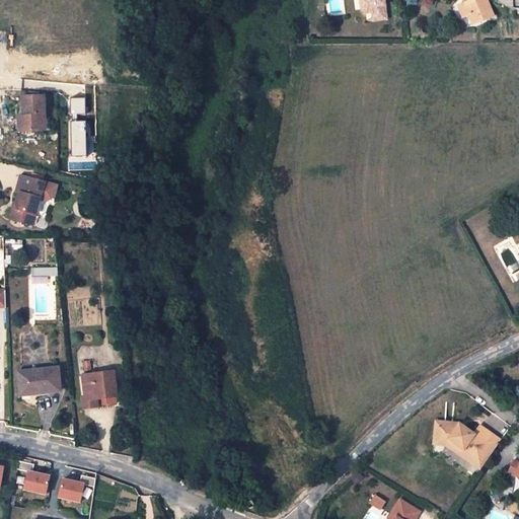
[(361,0),(362,0),(363,7),(368,11),(374,10),(376,10),(377,18),(388,16),(385,0),(361,0)]
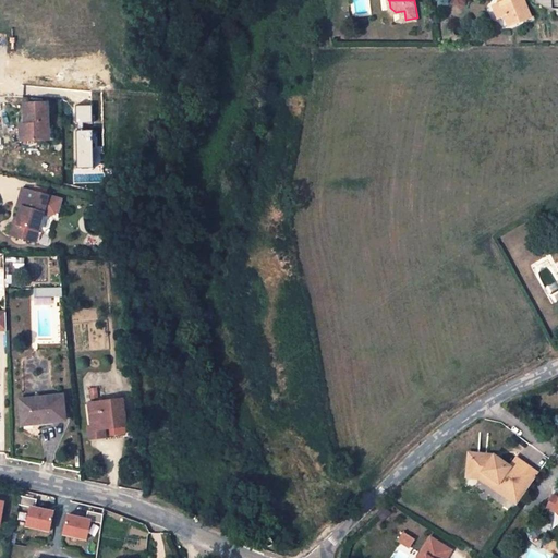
[(497,0),(499,3),(493,7),(498,19),(505,16),(509,25),(530,16),(522,0),(497,0)]
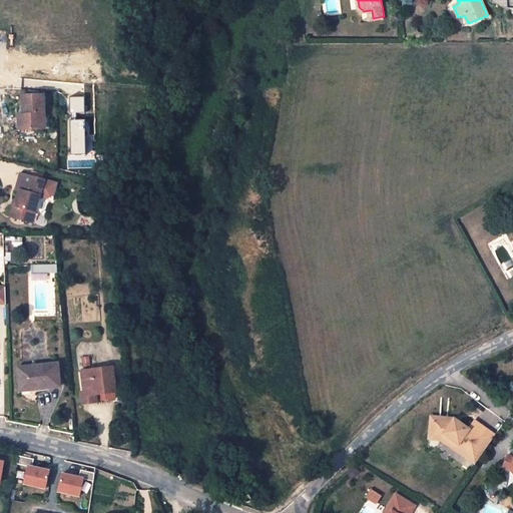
[(23,114),(24,130),(45,129),(44,115),(43,95),(20,96),(21,115),(23,114)]
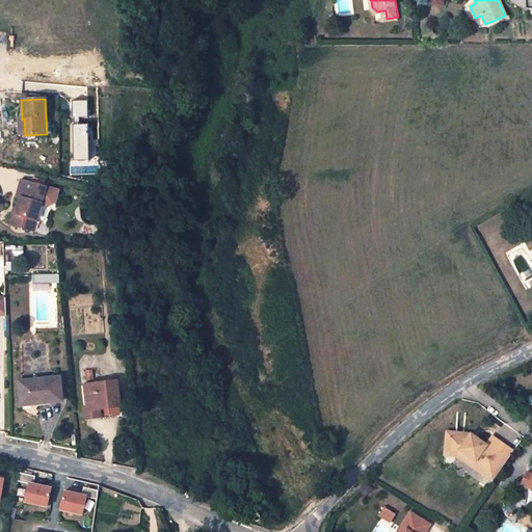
[(19,197),(17,208),(15,215),(11,214),(9,224),(28,230),(31,219),(35,220),(41,204),(46,187),(34,184),(21,181),(16,196),(19,197)]
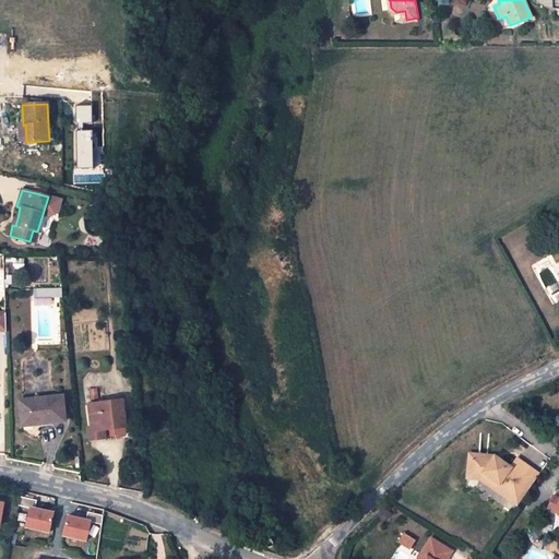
[(61,201),(48,197),(43,214),(51,216),(58,213),(61,201)]
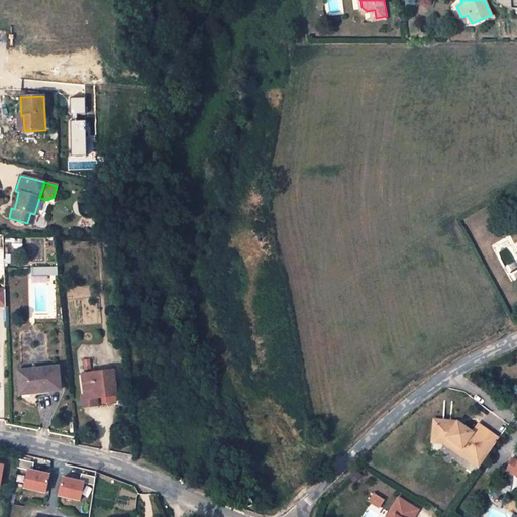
[(12,243),(12,247),(21,248),(21,240),(12,240),(12,243)]
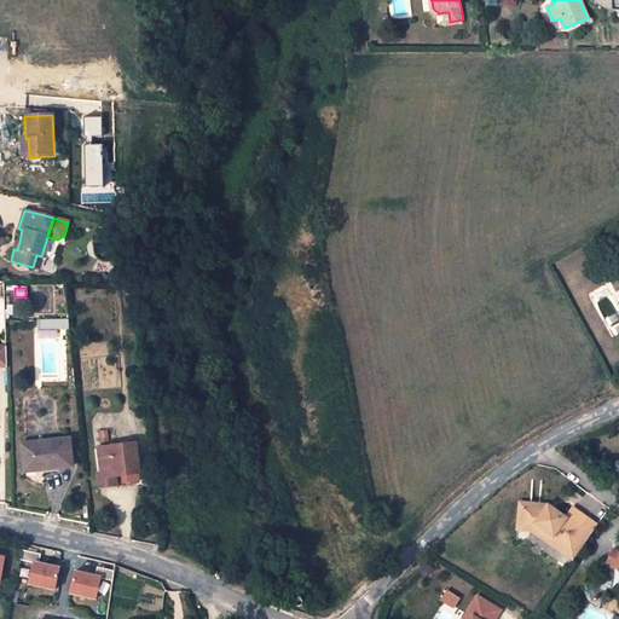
[(73,467),(69,439),(22,445),(25,473),(73,467)]
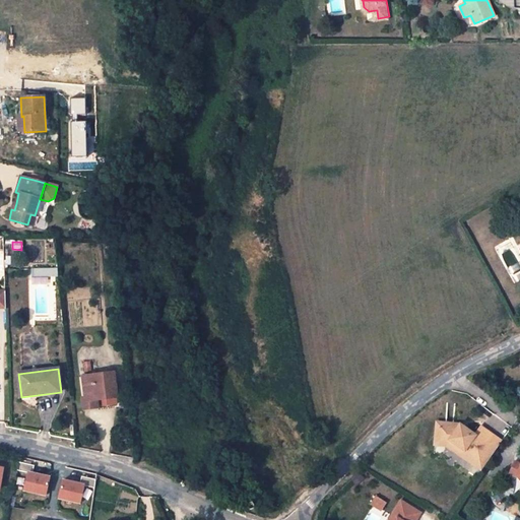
[(113,372),(79,377),(83,408),(99,406),(96,396),(106,395),(107,397),(117,395),(113,372)]
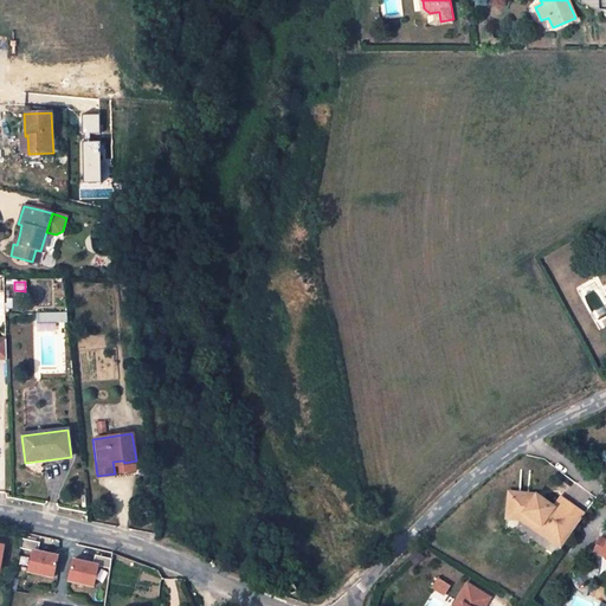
[(552,541),(574,509),(560,500),(552,511),(541,503),(539,507),(532,502),(528,498),(515,497),(514,503),(505,502),(504,514),(521,516),(539,529),(537,530),(552,541)]
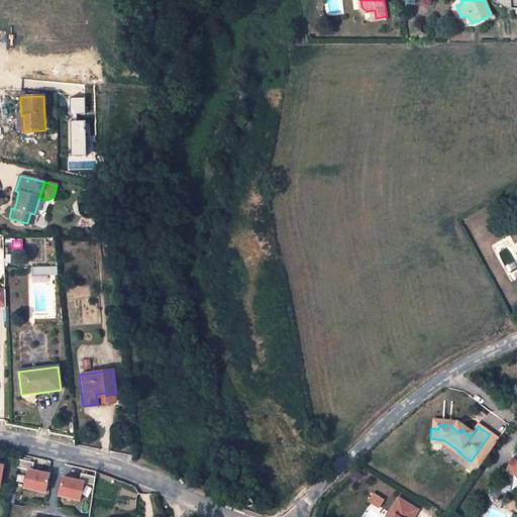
[(477,471),(498,440),(490,434),(471,461),(458,452),(459,451),(444,440),(430,438),(430,445),(444,446),(477,471)]
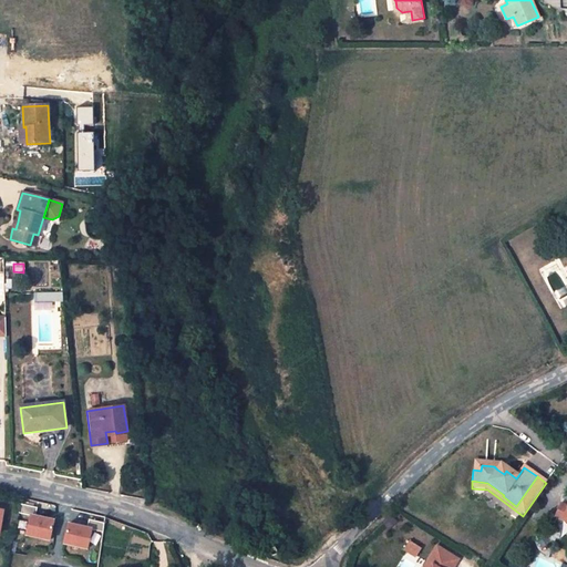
[(557,515),(566,518),(566,504),(563,503),(557,515)]
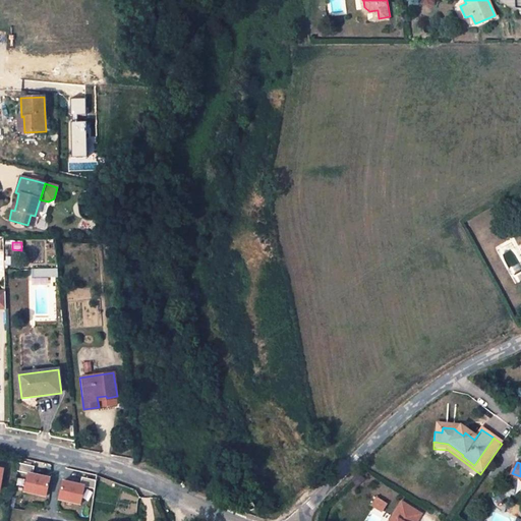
[(16,472),(27,474),(27,473),(32,474),(34,466),(18,463),(16,472)]
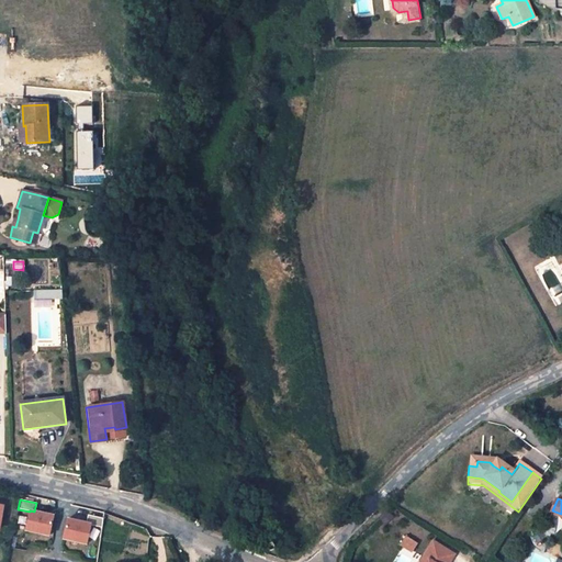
[(30,512),(25,530),(49,535),(54,515),(34,512),(30,510),(30,512)]
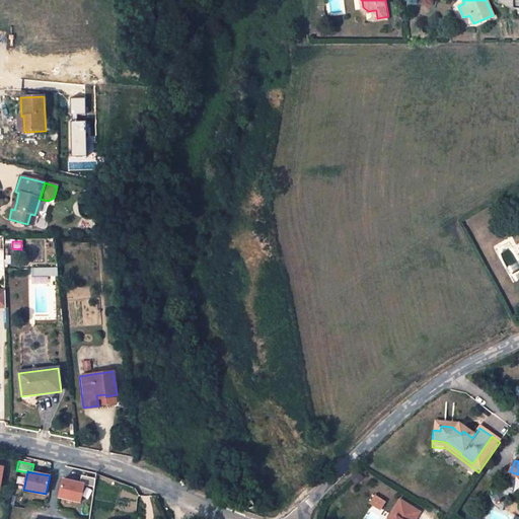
[(79,476),(78,485),(83,486),(94,488),(95,478),(79,476)]
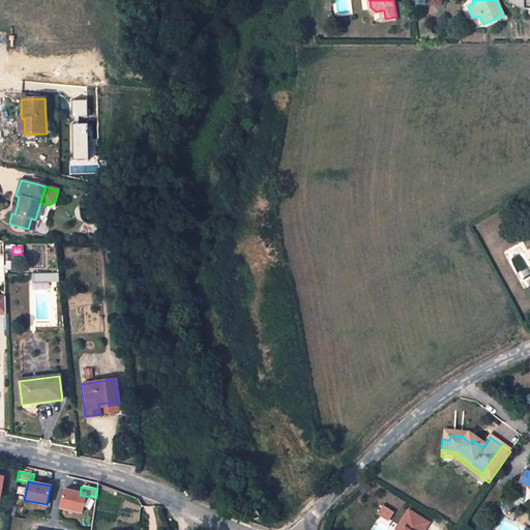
[(80,495),(61,493),(59,511),(82,514),(85,496),(80,495)]
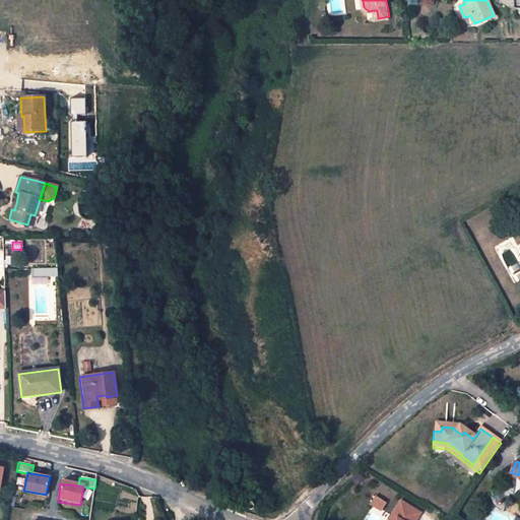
[(370,505),(382,512),(387,503),(376,496),(370,505)]
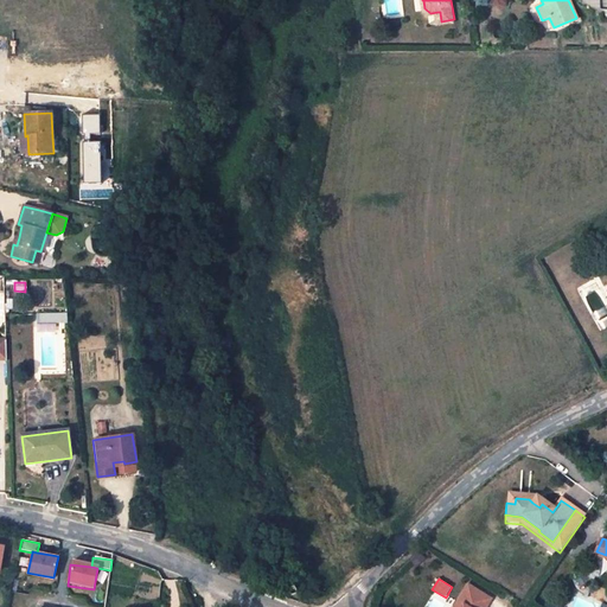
[(467,587),(457,604),(461,606),(485,606),(490,600),(467,587)]
